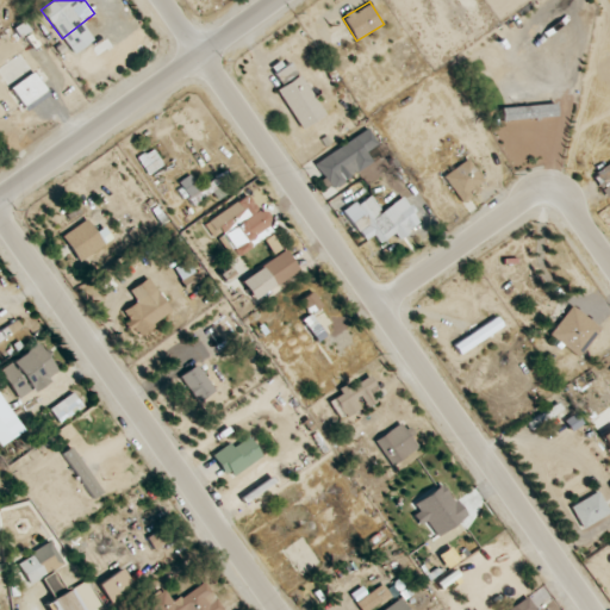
[(86,64),(100,55),(95,48),(110,38),(104,30),(76,50),(86,64)]
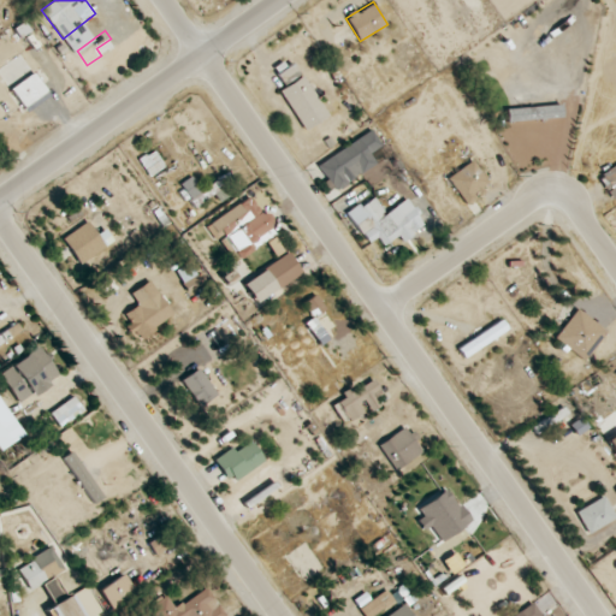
[(280,90),(306,130),(329,116),(294,61),(277,73),(285,87),(280,90)]
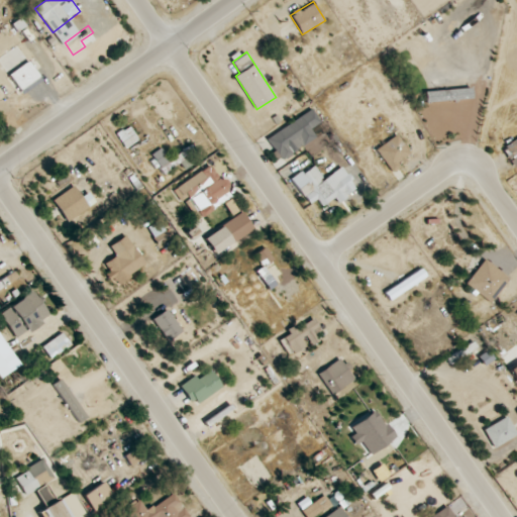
[(20,92),(40,77),(28,61),(8,76),(20,92)]
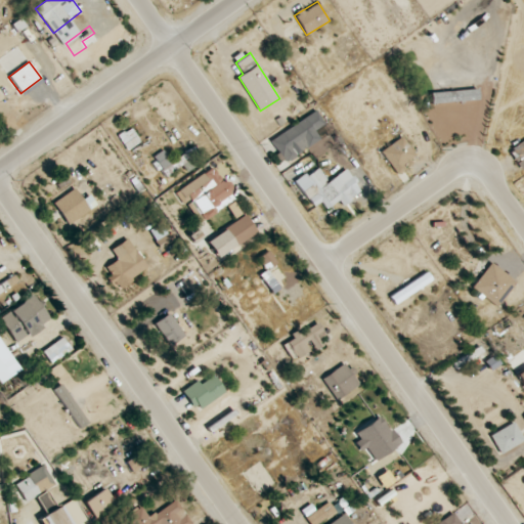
[(478,101),(477,90),(431,91),(431,102),(478,101)]
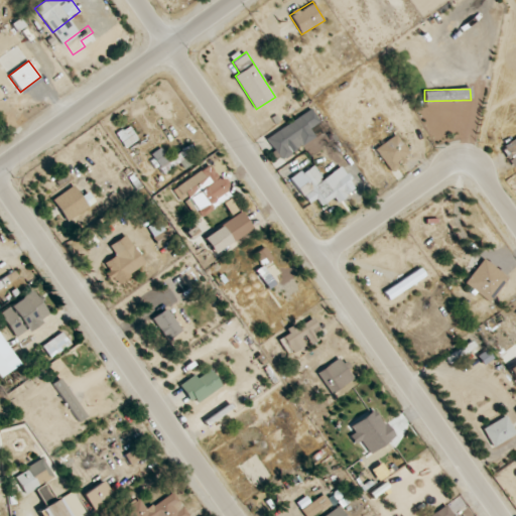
[(280,160),(317,138),(310,127),(318,122),(311,109),(266,137),(280,160)]
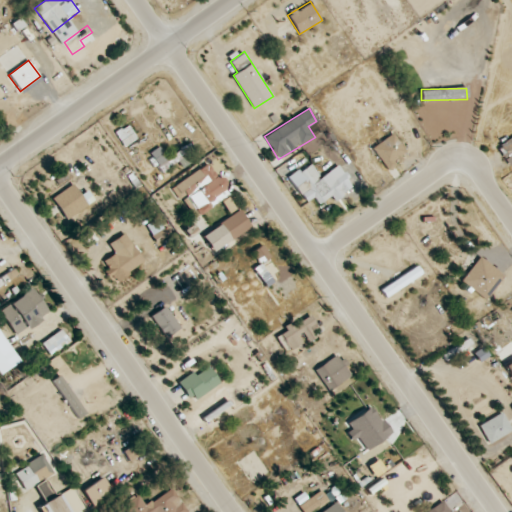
[(122,146),(137,141),(131,125),(117,131),(122,146)]
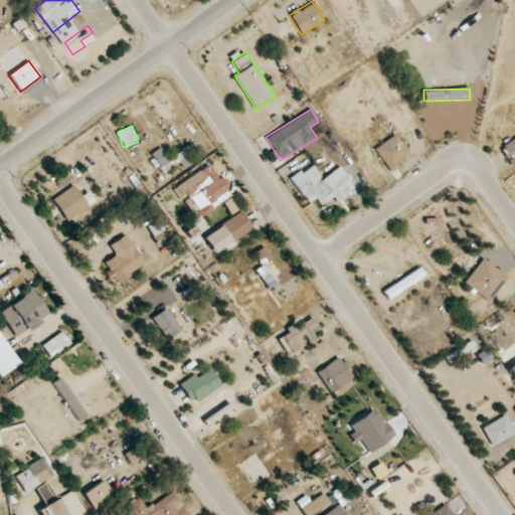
[(373,149),(389,171),(410,156),(394,134),(373,149)]
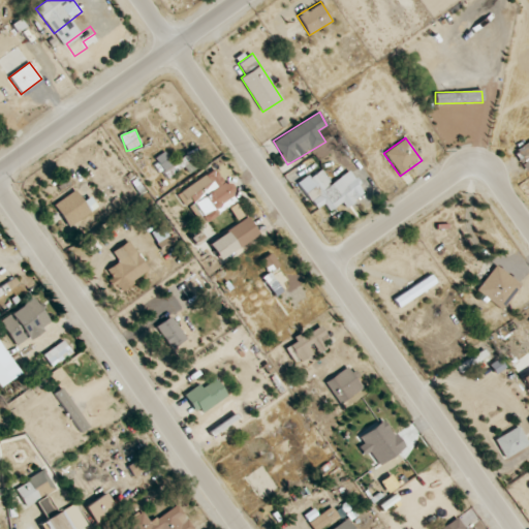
[(528,142),(512,153),(526,172),(528,168),(528,142)]
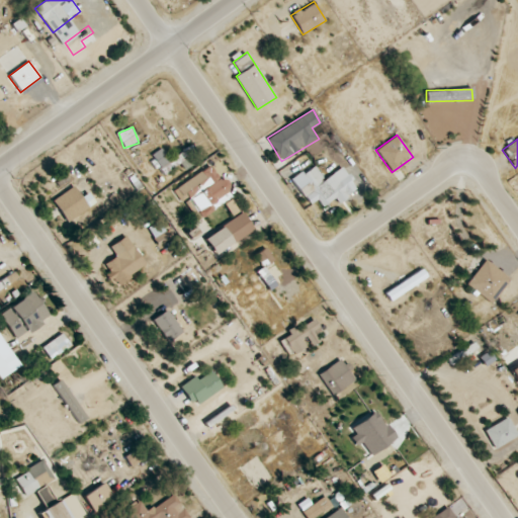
[(198,154),(193,145),(169,158),(164,148),(150,155),(161,174),(198,154)]
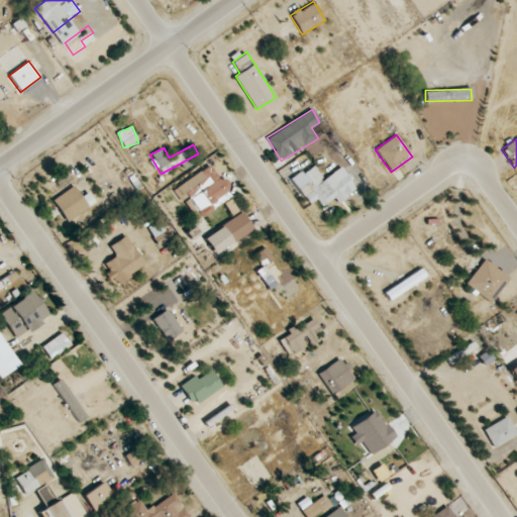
[(174,188),(195,220),(232,196),(212,164),(174,188)]
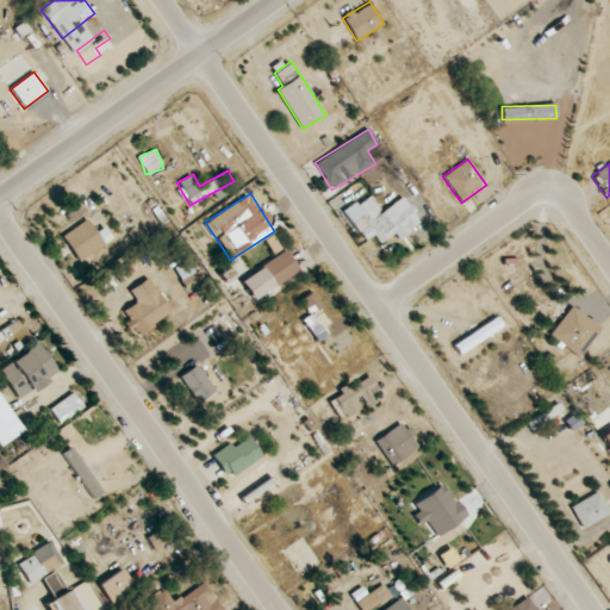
[(355,206),(378,244),(390,237),(392,242),(421,225),(409,205),(398,211),(393,204),(385,210),(375,194),(355,206)]
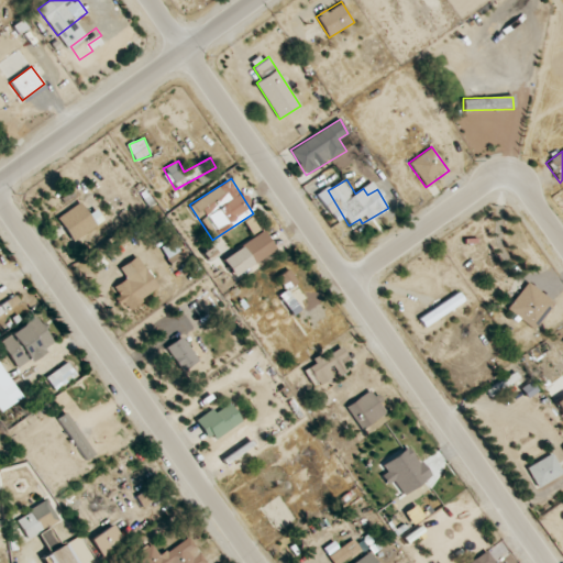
[(57,216),(72,241),(96,228),(83,202),(57,216)]
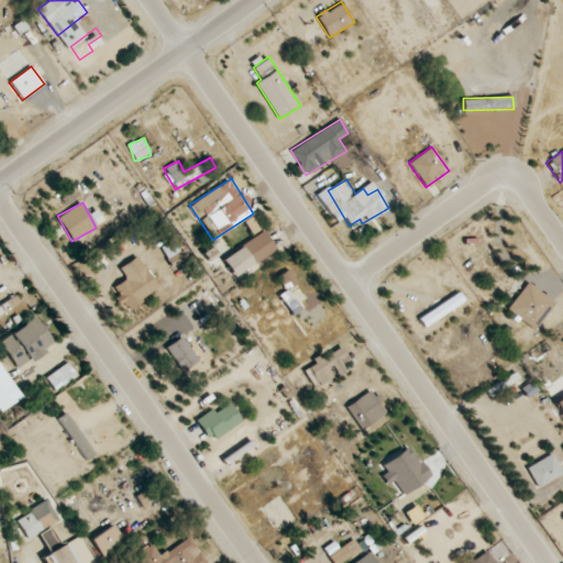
[(221,255),(232,276),(276,253),(266,233),(221,255)]
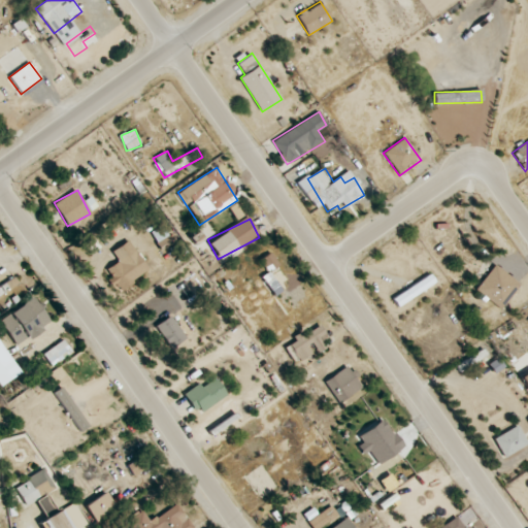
[(151,269),(128,239),(111,252),(118,260),(103,271),(120,293),(151,269)]
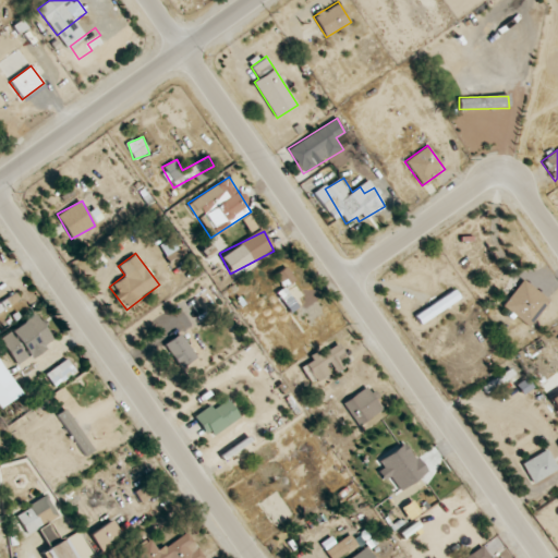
[(550,299),(523,278),(501,307),(529,328),(550,299)]
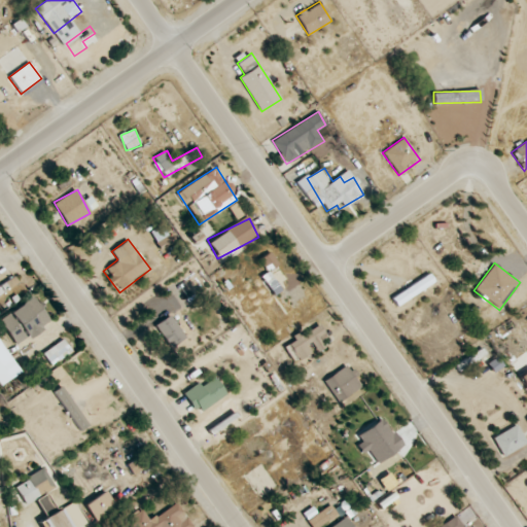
[(283,290),(268,271),(251,282),(280,320),(287,315),(274,297),(283,290)]
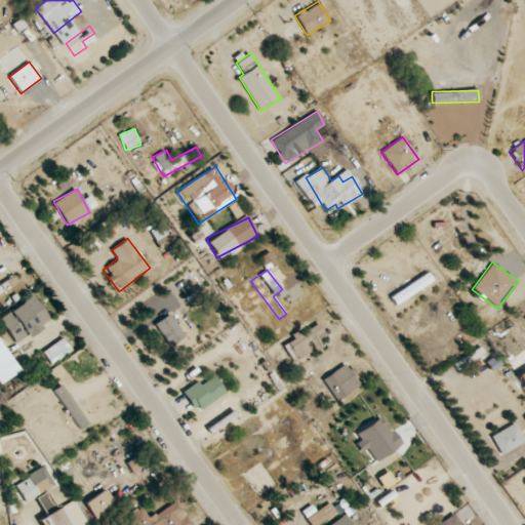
[(0,293),(19,281),(13,273),(0,282),(0,293)]
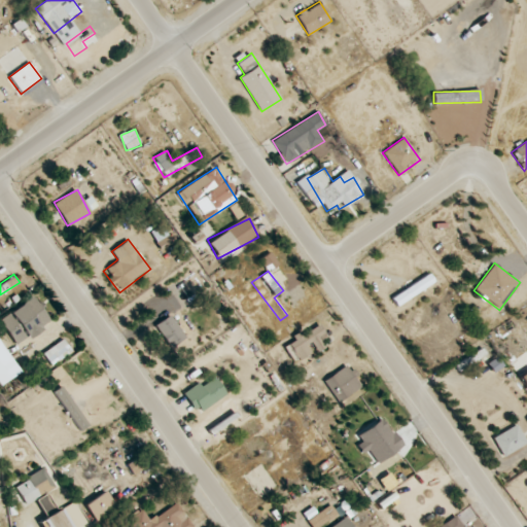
[(435,282),(430,274),(391,299),(396,307),(435,282)]
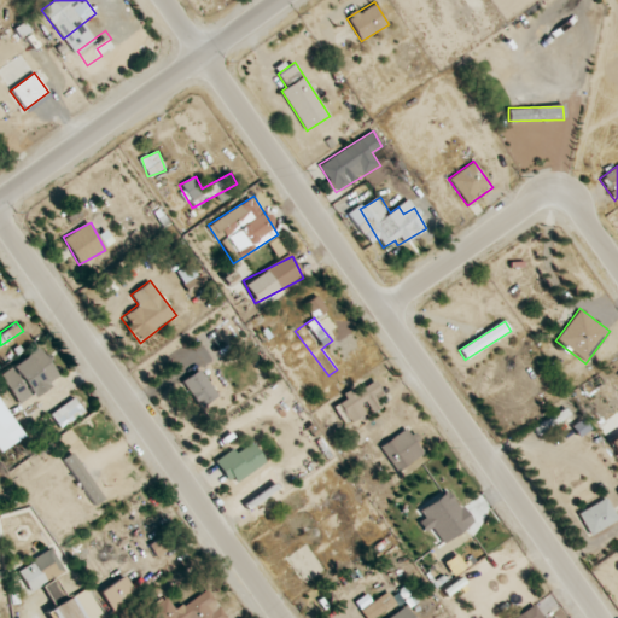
[(0,375),(0,378),(21,406),(62,375),(40,347),(0,375)]
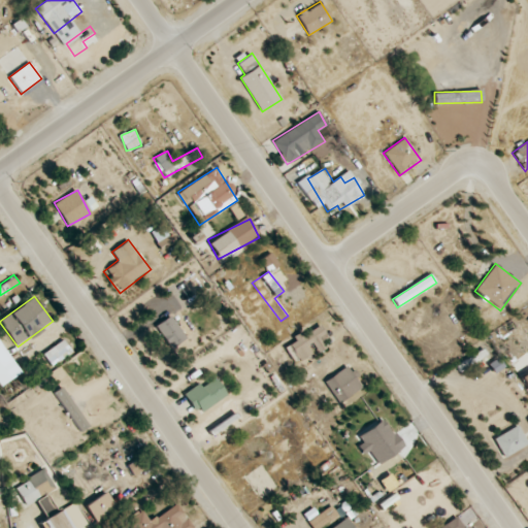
[(188,337),(170,315),(155,327),(171,350),(188,337)]
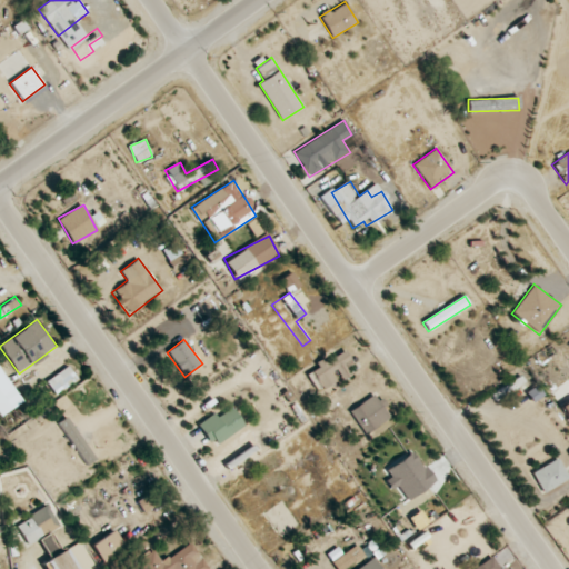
[(306,368),(317,392),(356,373),(345,350),(306,368)]
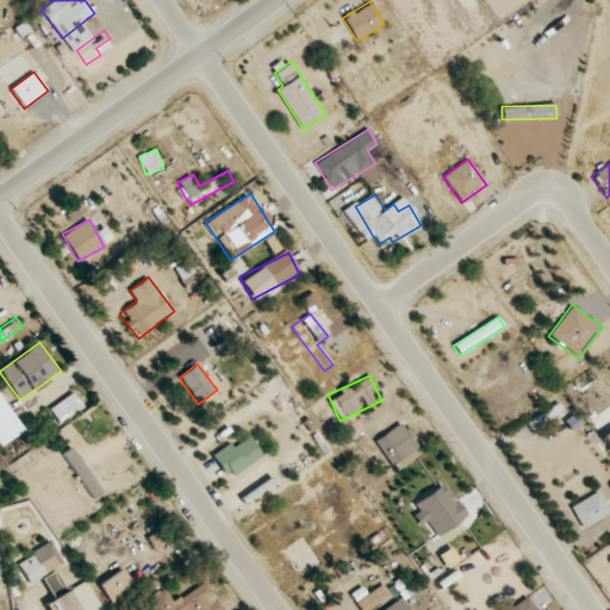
[(50,410),(60,423),(83,405),(74,392),(50,410)]
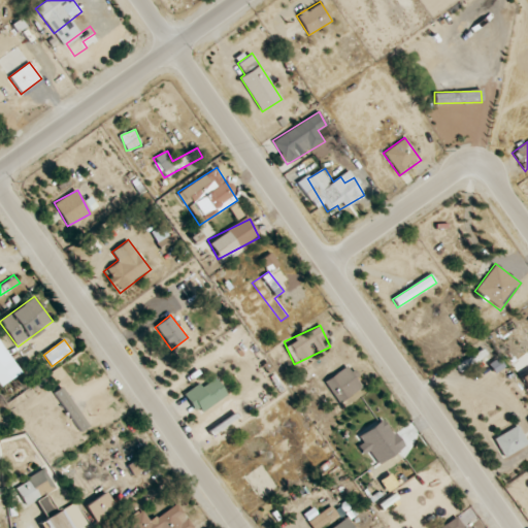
[(0,385),(20,371),(0,343),(0,385)]
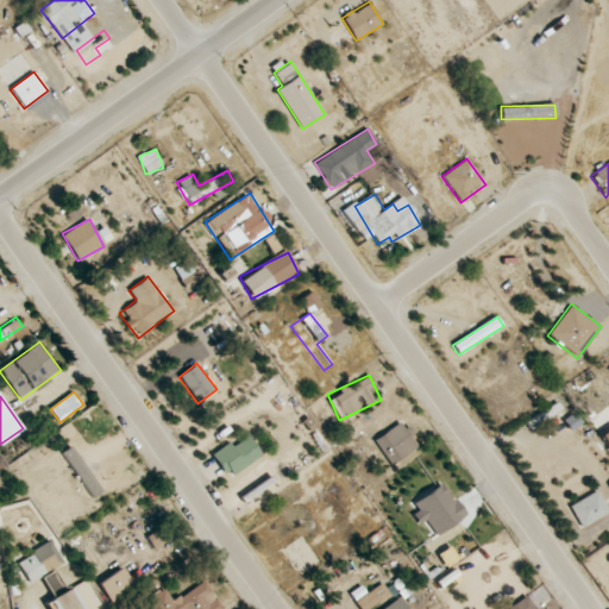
[(393,465),(420,445),(402,420),(374,441),(393,465)]
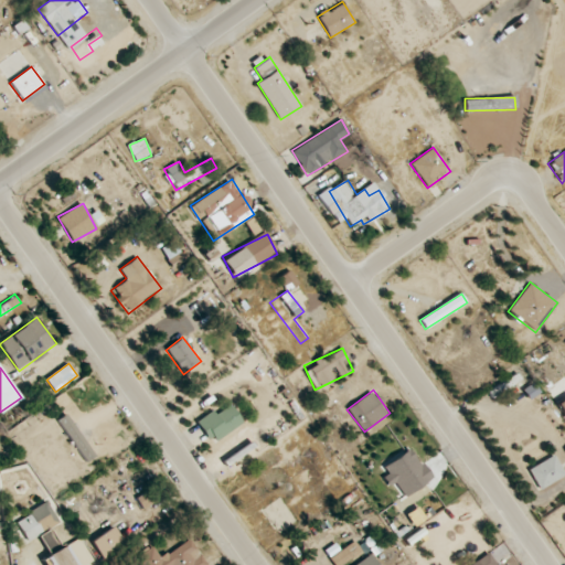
[(198,422),(211,444),(244,424),(231,402),(198,422)]
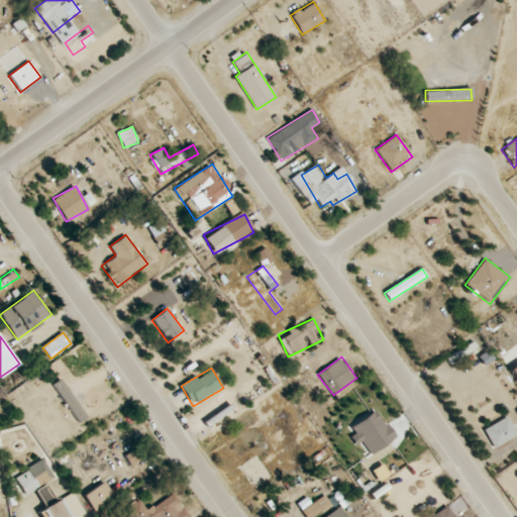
[(54,383),(77,423),(87,418),(63,378),(54,383)]
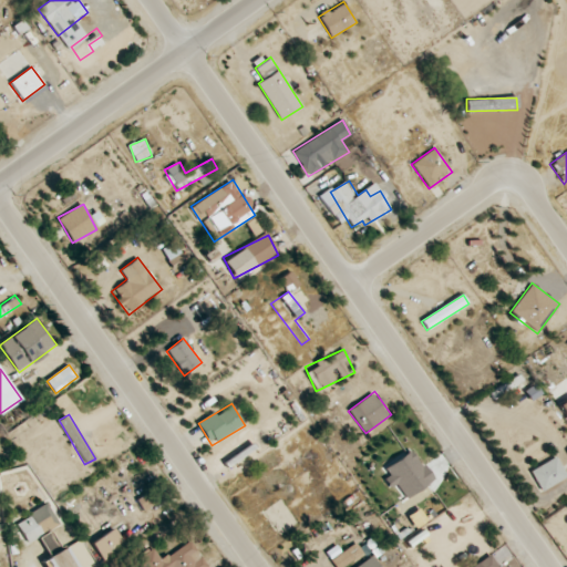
[(432,481),(412,451),(387,467),(405,497),(432,481)]
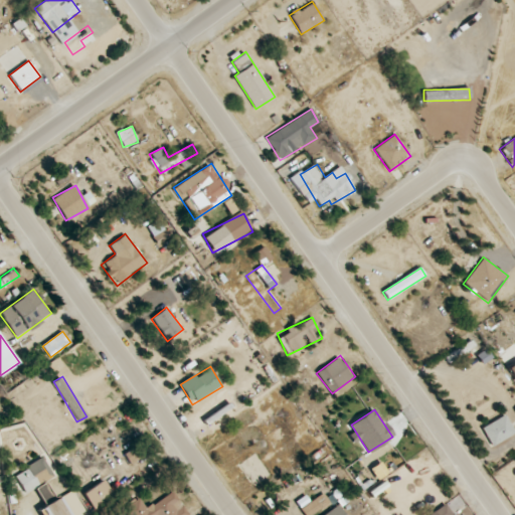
[(492,448),(514,434),(514,431),(506,414),(481,427),(492,448)]
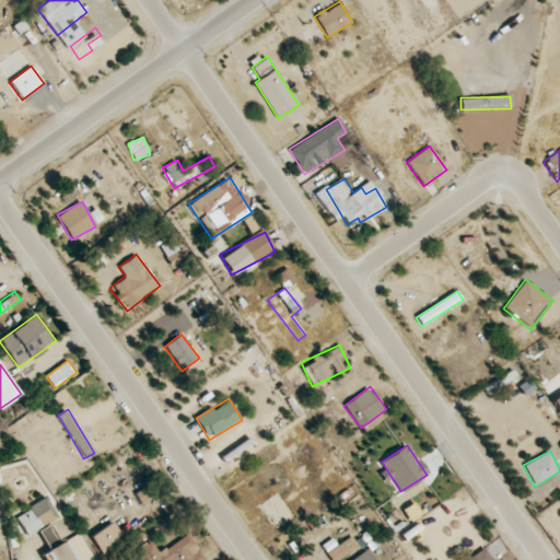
[(15,516),(27,537),(59,518),(46,498),(15,516)]
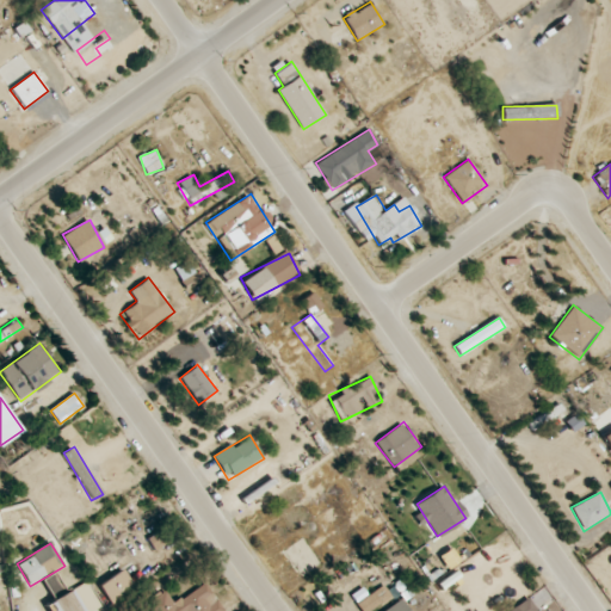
[(98,584),(109,603),(135,587),(124,569),(98,584)]
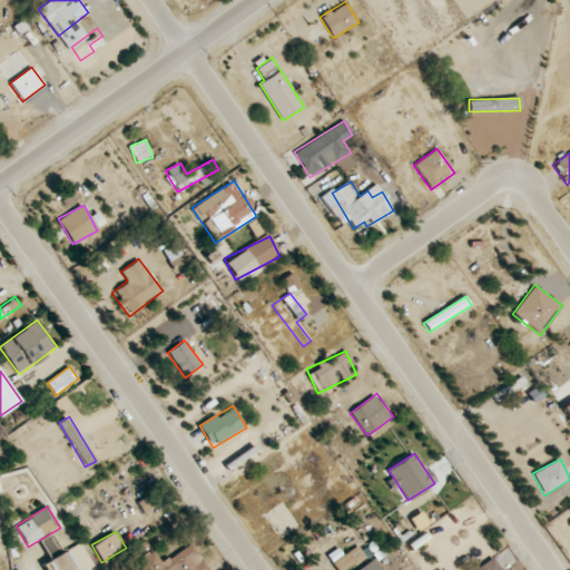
[(208,569),(193,542),(161,561),(155,550),(135,562),(139,569),(208,569)]
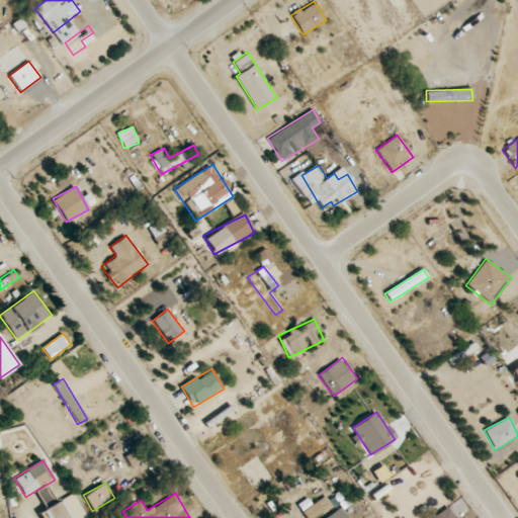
[(314,517),(332,505),(325,495),(301,512),(306,517),(314,517)]
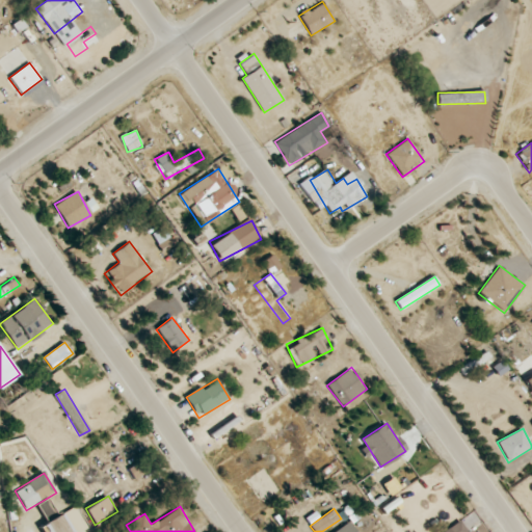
[(71,531),(60,513),(42,525),(45,531),(71,531)]
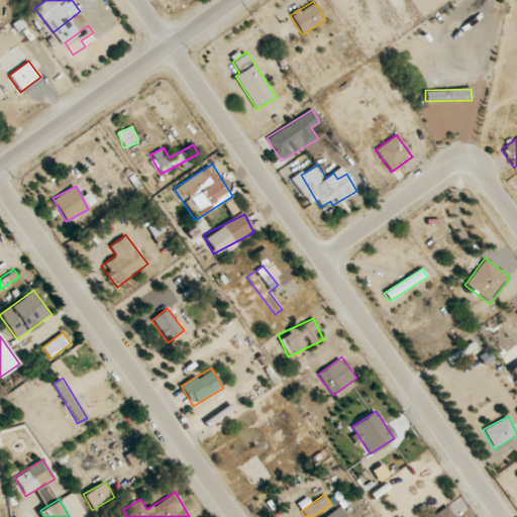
[(429,516),(452,516),(446,506),(429,516)]
